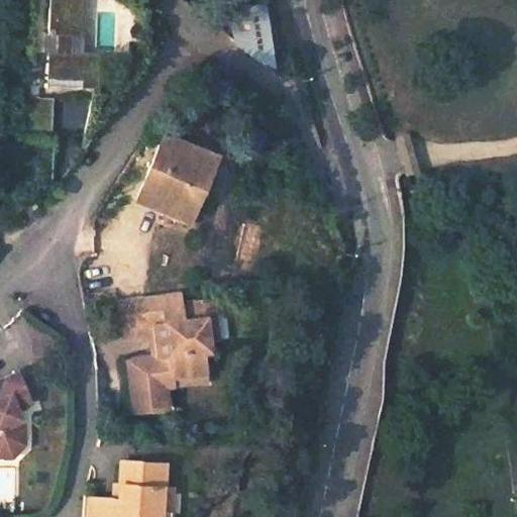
[(78,0),(49,0),(47,36),(59,37),(57,55),(47,55),(45,80),(68,82),(79,83),(81,57),(69,56),(71,37),(76,38),(78,0)]
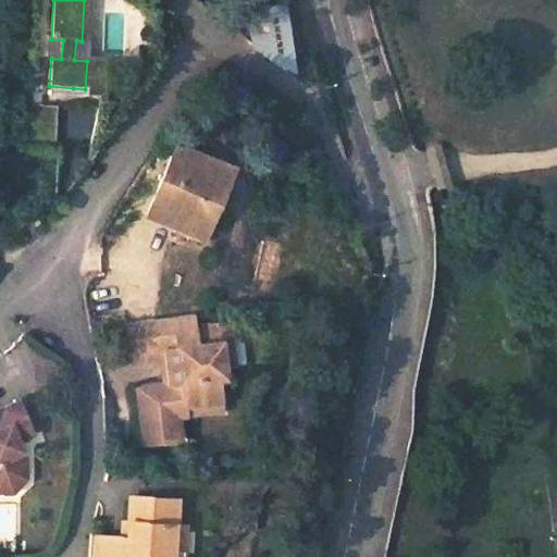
[(293,53),(289,32),(287,15),(265,17),(246,20),(248,44),(262,54),(271,61),(285,71),(296,73),(293,53)]
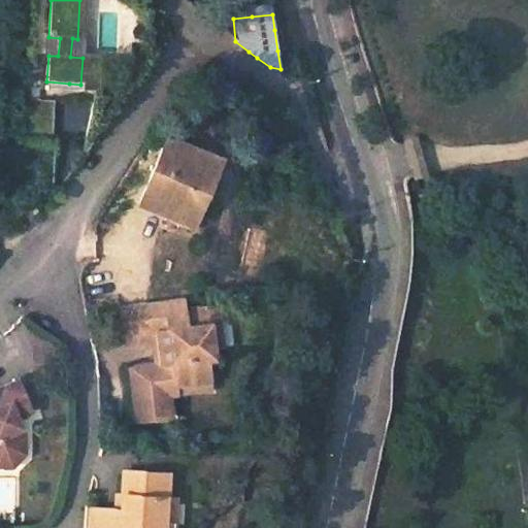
[(88,58),(83,58),(80,85),(69,84),(69,91),(86,92),(88,58)]
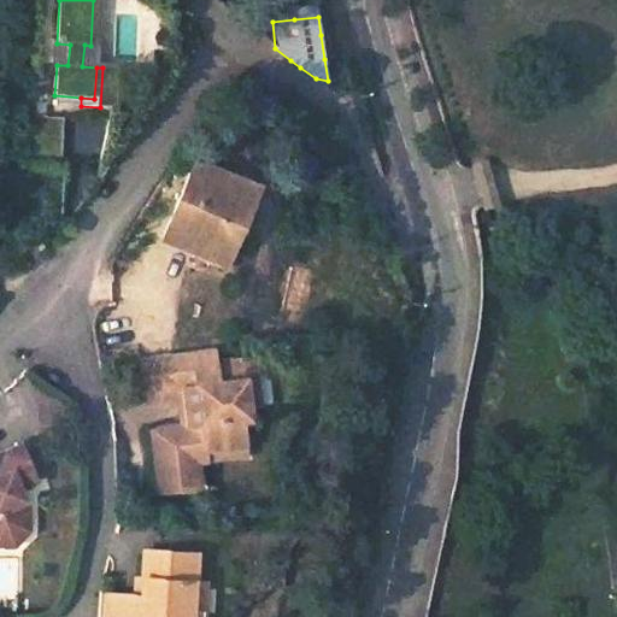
[(223,265),(253,188),(195,164),(164,241),(223,265)]
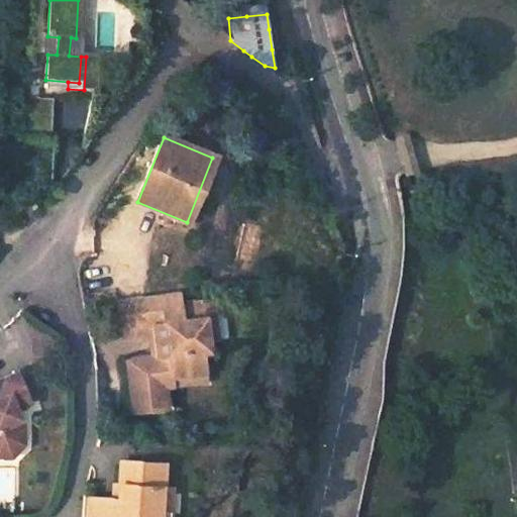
[(37,209),(28,200),(20,208),(29,217),(37,209)]
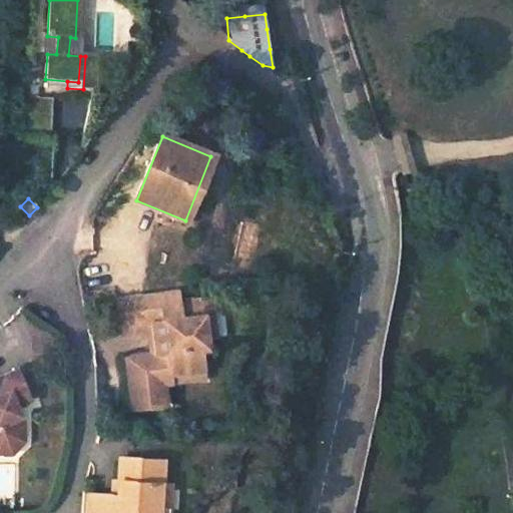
[(152,322),(156,351),(131,355),(135,386),(171,382),(170,373),(202,369),(199,348),(199,347),(198,337),(205,336),(203,315),(211,315),(208,296),(180,300),(179,289),(149,293),(152,322)]
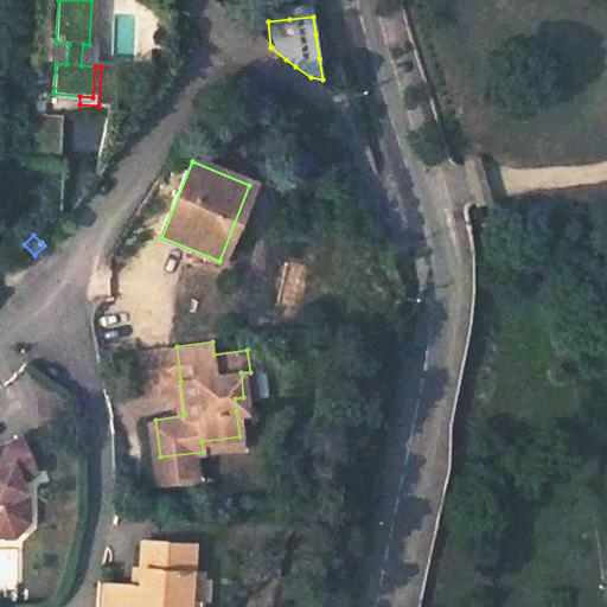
[(177,346),(136,352),(141,385),(180,381),(177,346)]
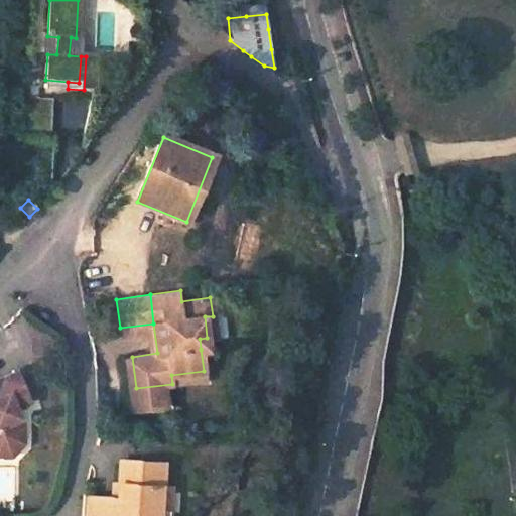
[(215,337),(213,316),(205,316),(207,338),(215,337)]
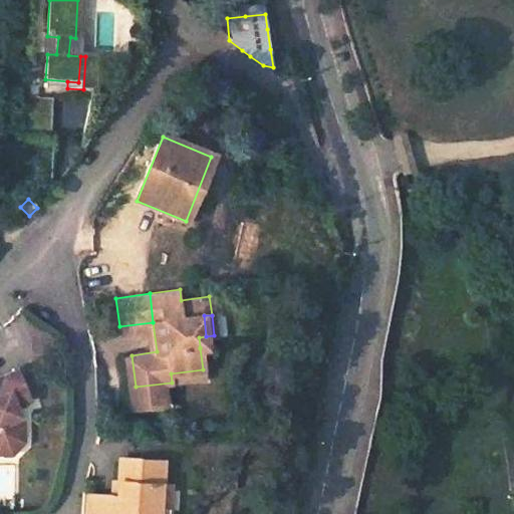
[(199,337),(200,347),(200,348),(208,347),(206,336),(199,337)]
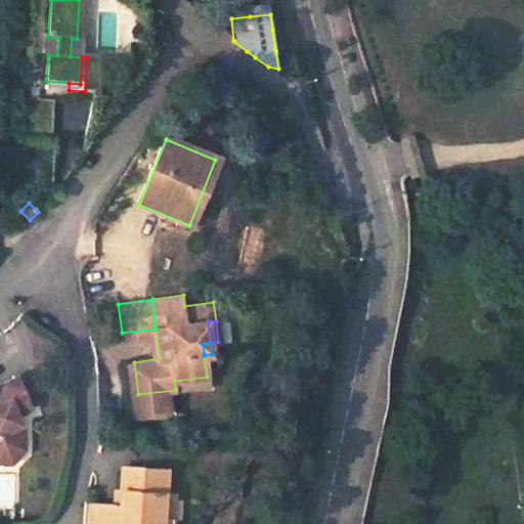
[(207,377),(174,381),(175,390),(208,386),(207,377)]
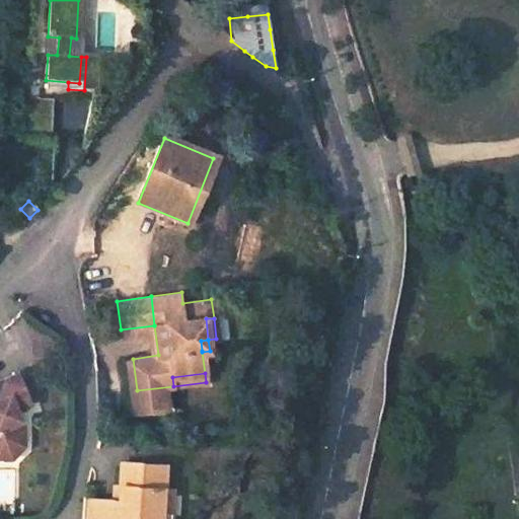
[(0,382),(0,457),(11,458),(26,448),(25,429),(22,419),(13,423),(9,414),(17,410),(30,404),(18,375),(4,381),(0,382)]
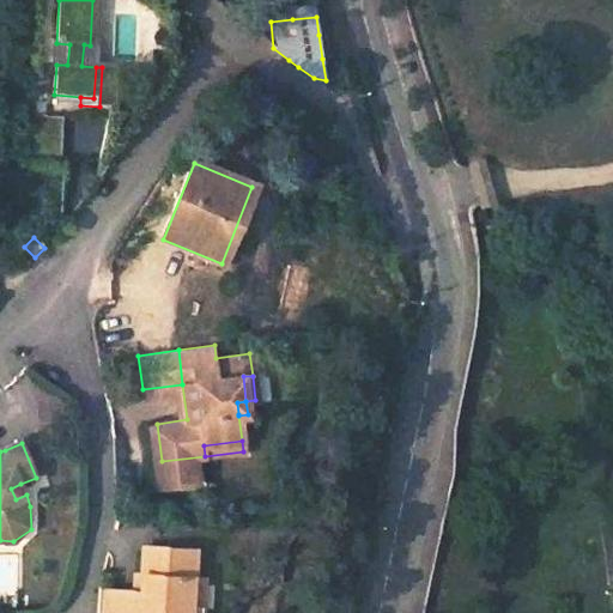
[(11,489),(16,499),(26,495),(20,484),(11,489)]
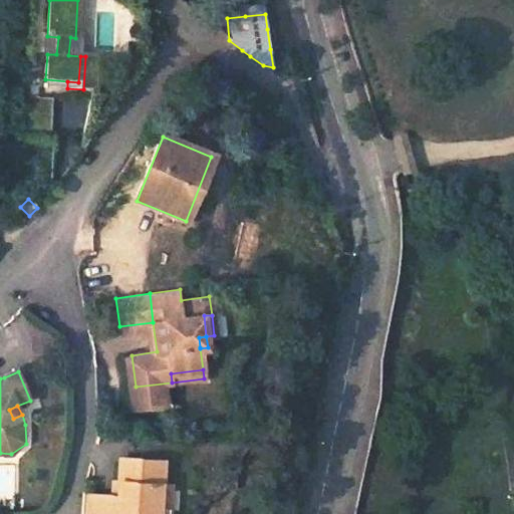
[(119,496),(118,513),(160,513),(161,510),(163,509),(170,509),(171,484),(164,484),(164,461),(120,459),(120,482),(119,496)]
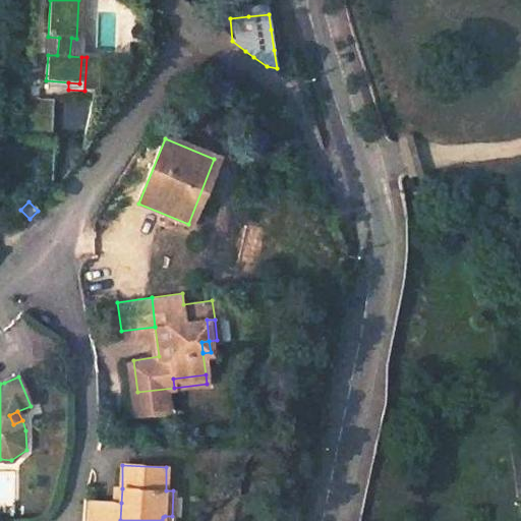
[(88,502),(84,520),(116,520),(117,503),(116,503),(88,502)]
